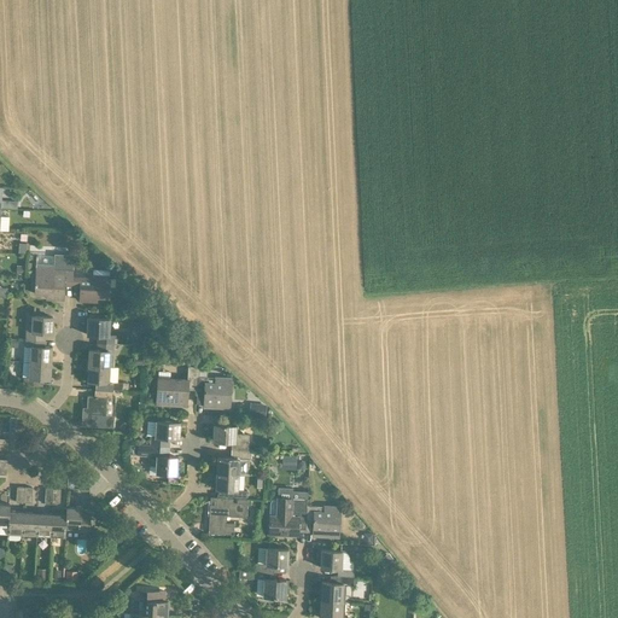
[(35,266),(33,296),(46,297),(45,299),(64,301),(64,286),(71,286),(73,268),(73,263),(73,255),(53,254),(53,256),(53,267),(36,266),(35,266)]
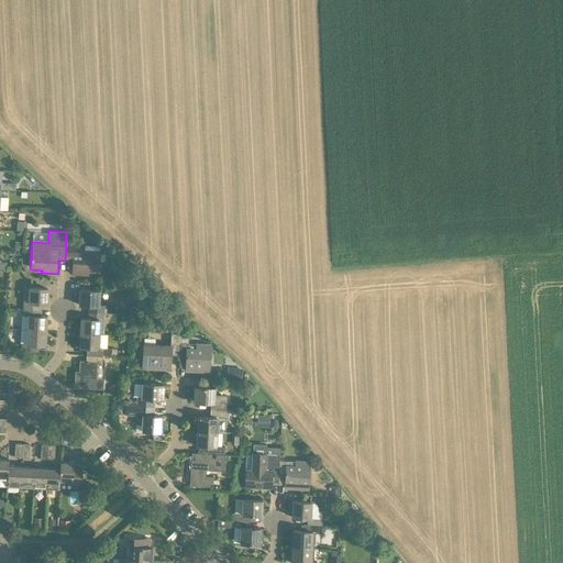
[(66,244),(65,261),(72,262),(72,275),(88,276),(88,273),(99,274),(99,262),(100,254),(100,250),(100,245),(84,245),(78,244),(66,244)]
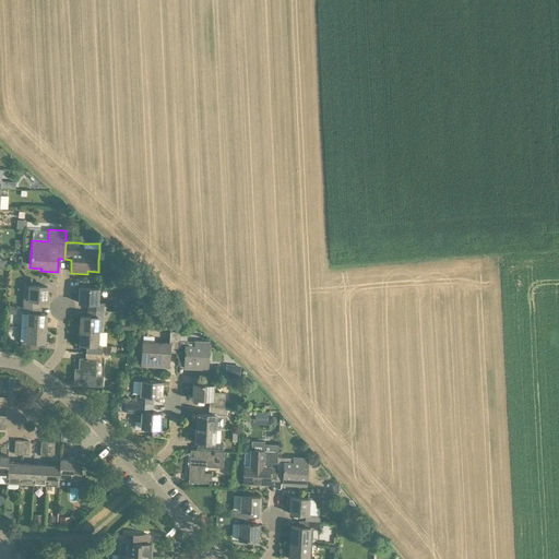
[(22,299),(22,307),(40,308),(40,300),(46,300),(47,286),(32,285),(32,278),(28,278),(28,285),(28,286),(27,299),(22,299)]
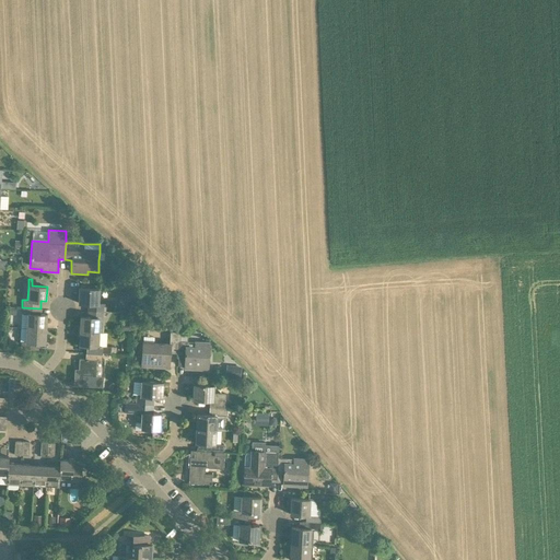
[(86,311),(104,312),(104,303),(98,303),(100,290),(79,289),(78,303),(88,303),(86,311)]
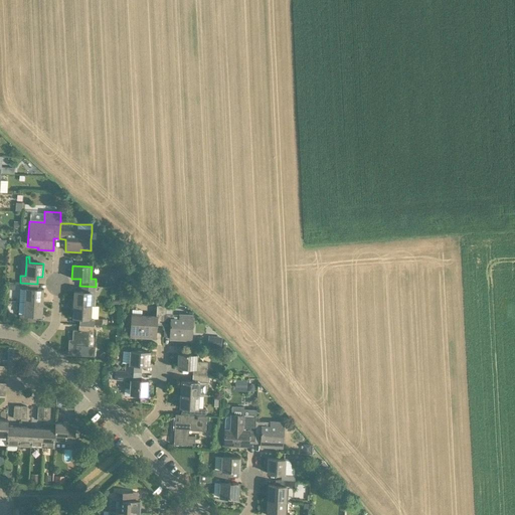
[(20,283),(19,289),(25,289),(24,302),(41,303),(42,290),(36,289),(37,284),(20,283)]
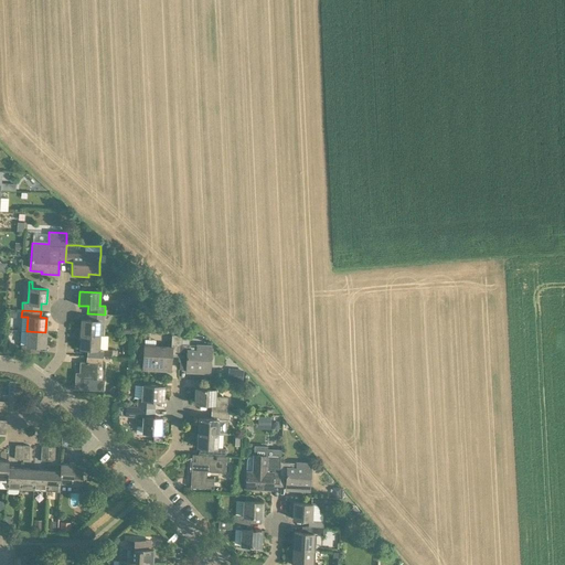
[(82,319),(81,334),(100,336),(104,336),(104,328),(100,328),(100,320),(105,320),(105,315),(87,313),(87,320),(82,319)]
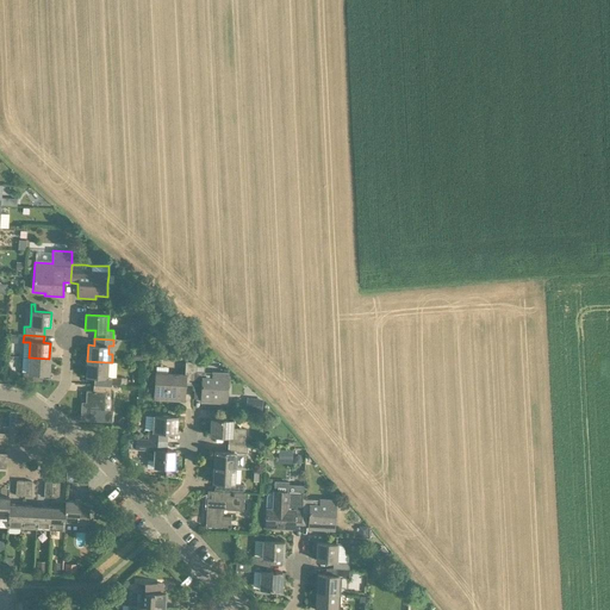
[(23,372),(23,379),(41,380),(41,373),(48,373),(49,359),(29,358),(27,372),(23,372)]
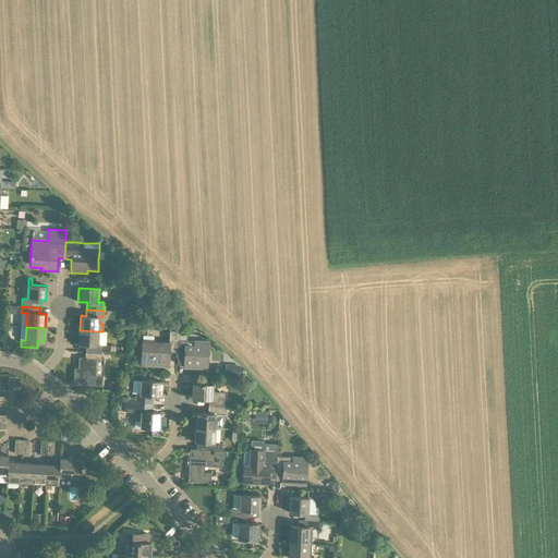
[(98,344),(99,331),(80,330),(80,343),(85,343),(85,351),(101,352),(110,352),(111,346),(101,346),(101,344),(98,344)]
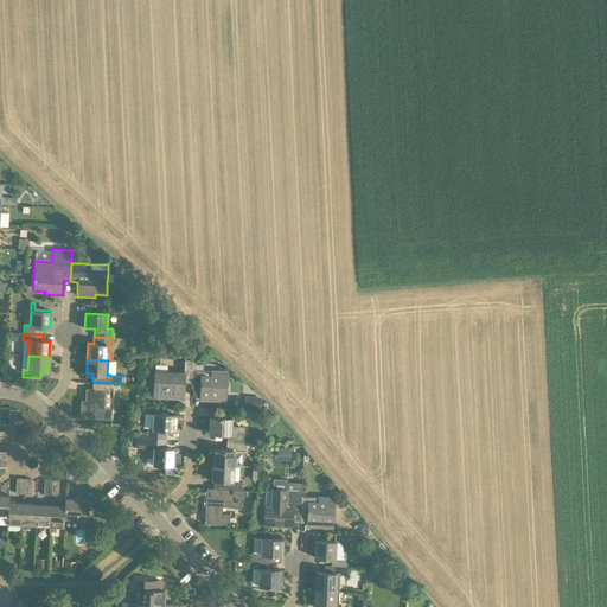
[(192,383),(193,370),(193,360),(184,360),(184,372),(153,370),(152,397),(183,398),(184,383),(192,383)]
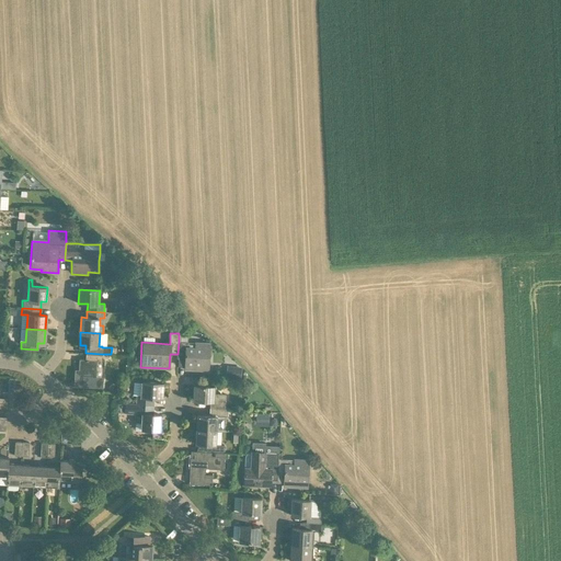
[(178,354),(178,364),(184,364),(184,367),(184,369),(208,370),(210,343),(194,342),(194,343),(194,347),(179,346),(178,354)]
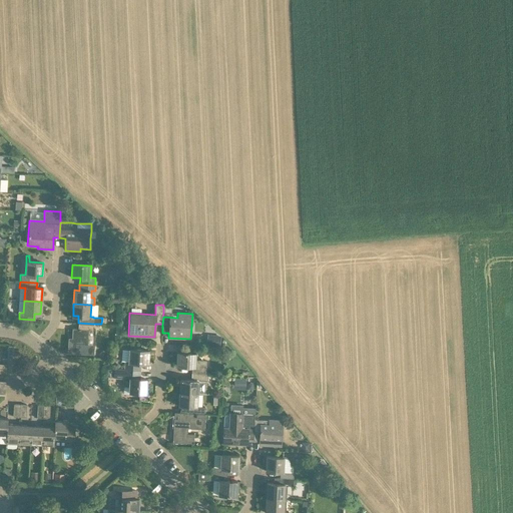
[(68,339),(67,353),(93,354),(94,345),(95,330),(92,330),(93,326),(93,324),(78,323),(78,329),(72,328),(71,340),(68,339)]
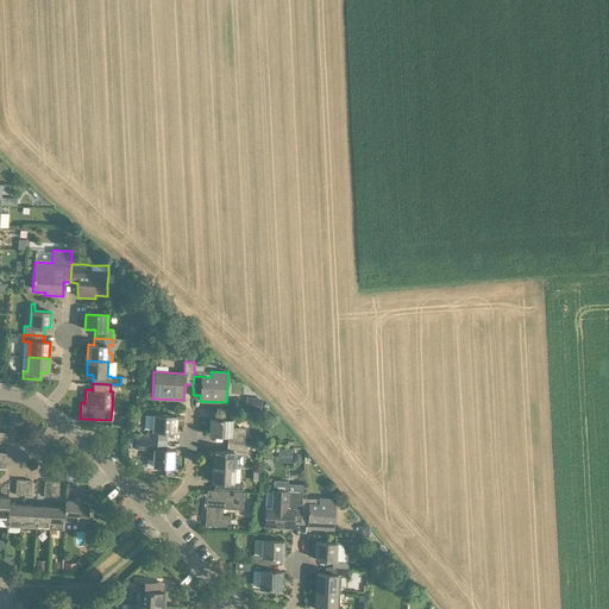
[(261,400),(246,399),(245,410),(259,412),(261,400)]
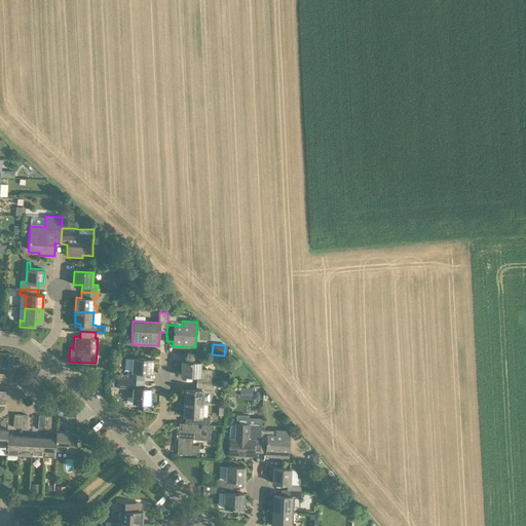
[(127,378),(144,379),(144,373),(150,373),(151,359),(133,358),(132,372),(127,371),(127,378)]
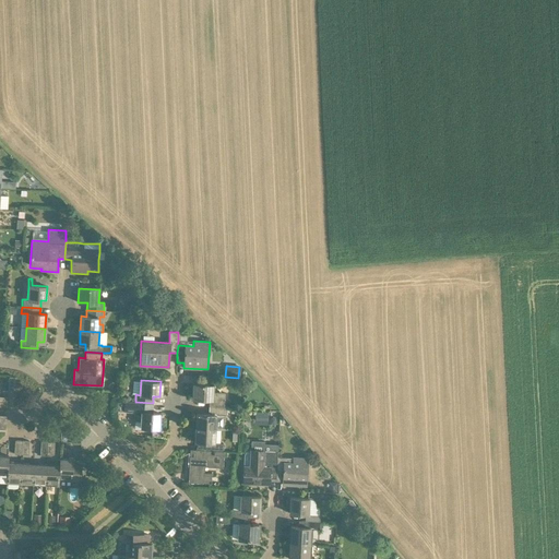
[(110,392),(111,391),(117,387),(113,381),(106,388),(109,391),(110,392)]
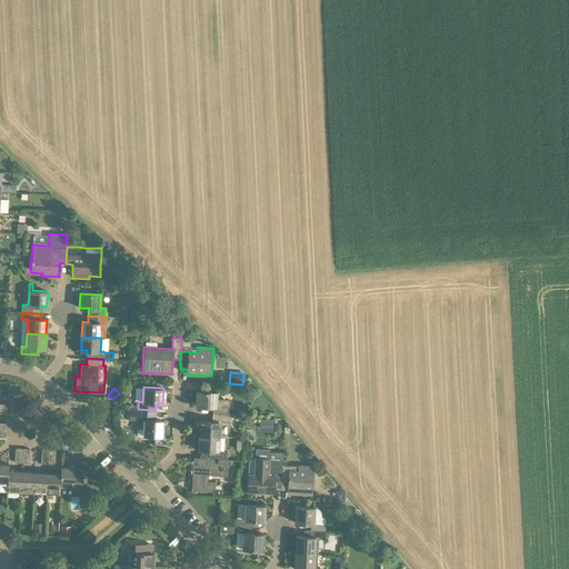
[(212,415),(228,415),(229,400),(217,399),(218,392),(197,391),(196,407),(212,408),(212,415)]
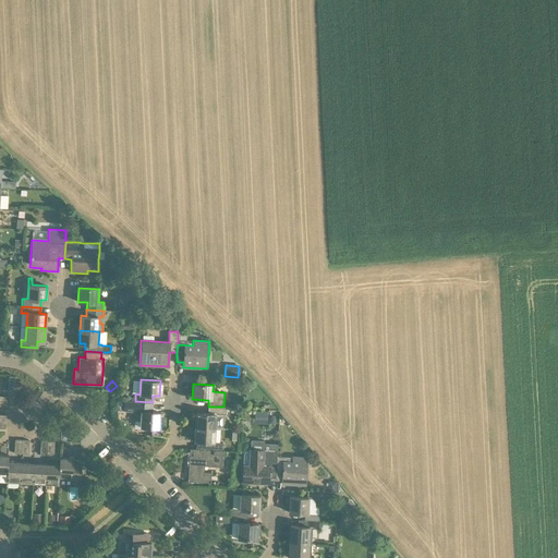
[(123,401),(123,411),(134,411),(134,420),(133,428),(140,428),(140,427),(158,428),(159,413),(152,412),(153,402),(135,401),(123,401)]
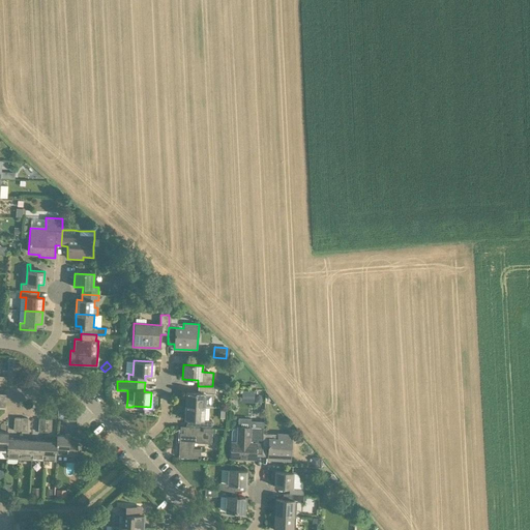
[(214,386),(212,386),(198,386),(197,393),(186,392),(185,406),(204,407),(213,407),(214,386)]
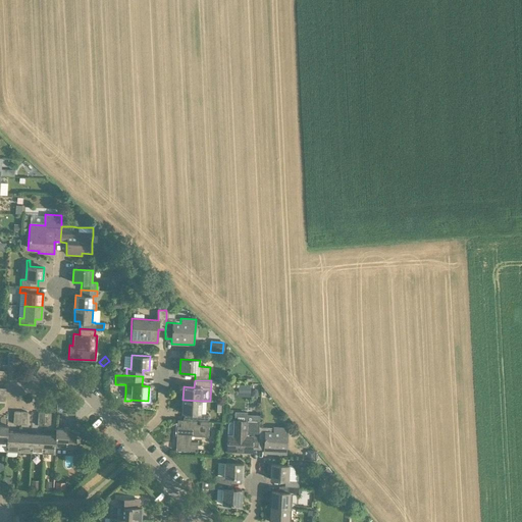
[(200,414),(201,401),(183,400),(181,413),(191,413),(191,420),(207,421),(208,415),(200,414)]
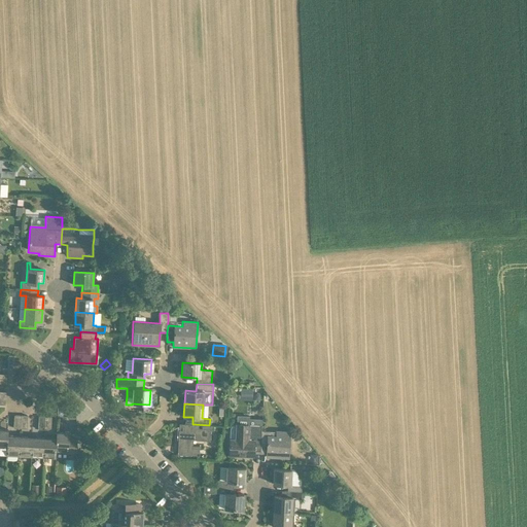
[(57,405),(57,412),(69,413),(69,418),(70,418),(75,418),(76,406),(70,405),(57,405)]
